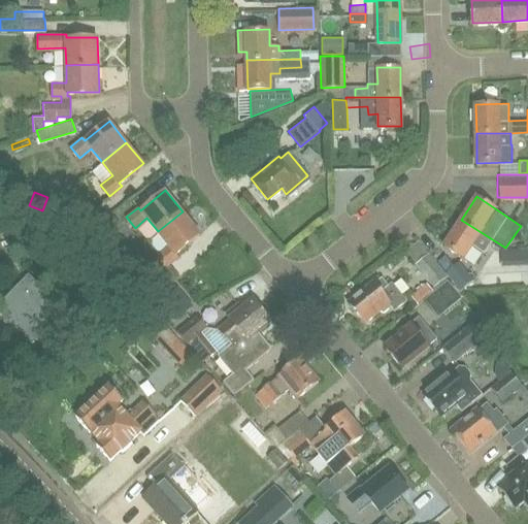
[(90,229),(110,213),(103,202),(81,219),(90,229)]
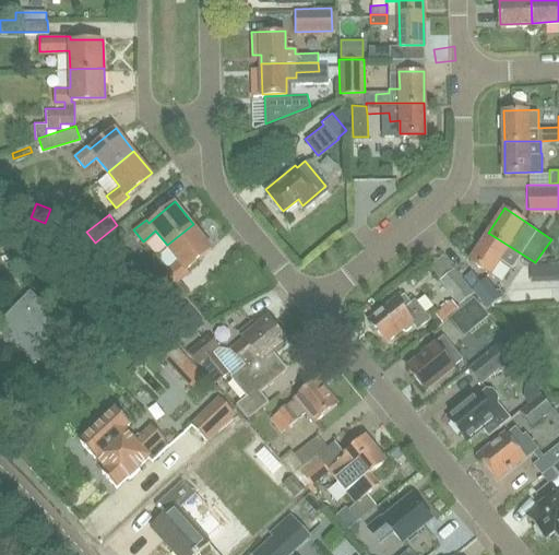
[(0,221),(0,248),(2,250),(15,232),(0,221)]
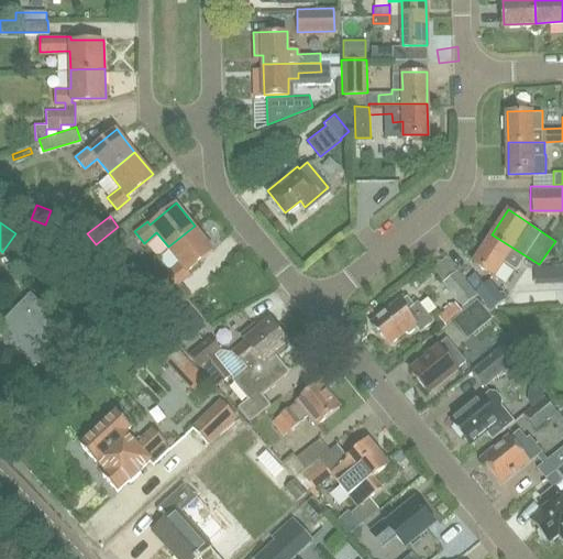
[(50,236),(63,243),(70,230),(57,222),(50,236)]
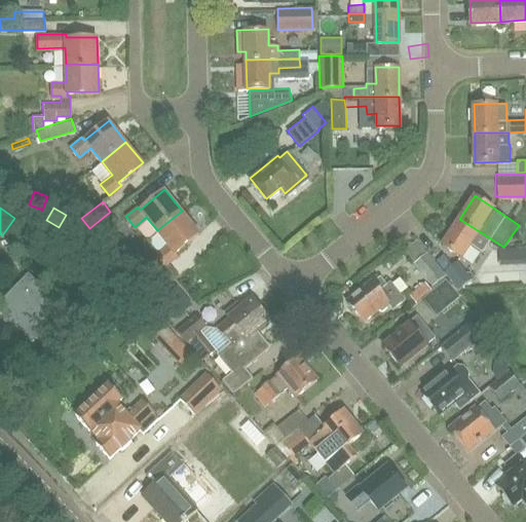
[(182,211),(157,230),(167,244),(156,253),(165,264),(177,255),(175,252),(199,232),(182,211)]
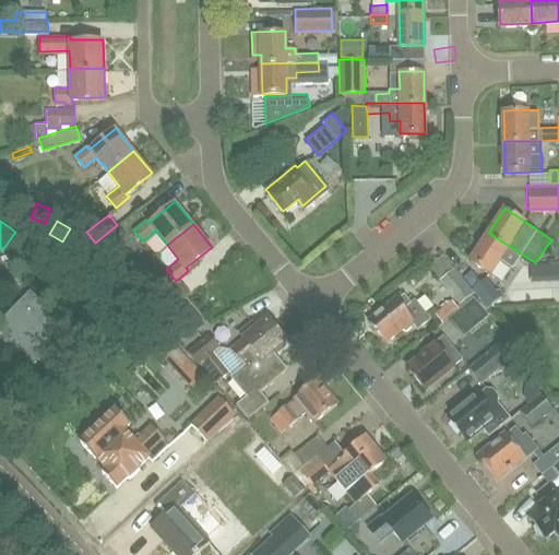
[(127,237),(117,225),(95,243),(104,255),(127,237)]
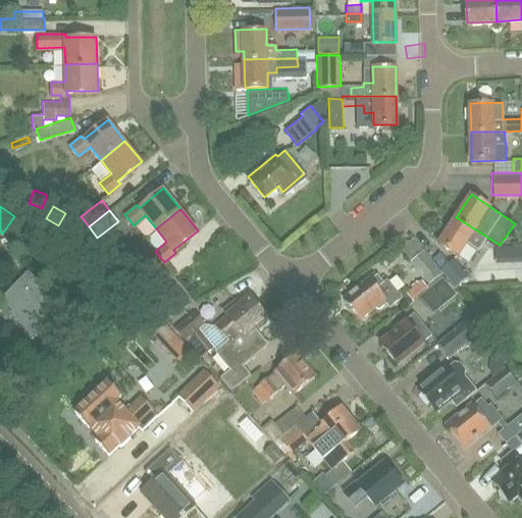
[(500,245),(456,217),(438,242),(458,255),(467,241),(478,249),(485,238),(500,245)]
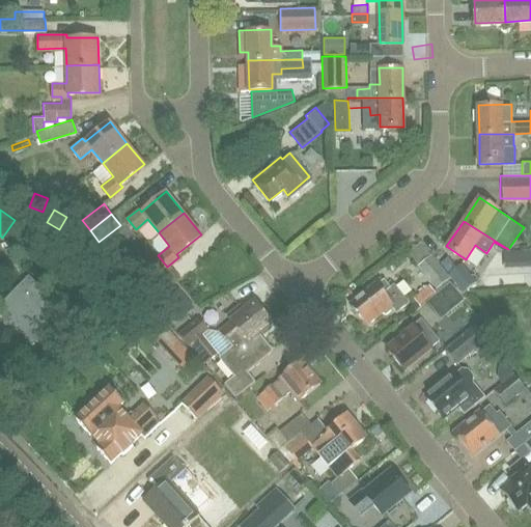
[(447,273),(448,272),(420,240),(406,251),(439,289),(439,290),(450,281),(447,278),(449,276),(450,275),(447,273)]
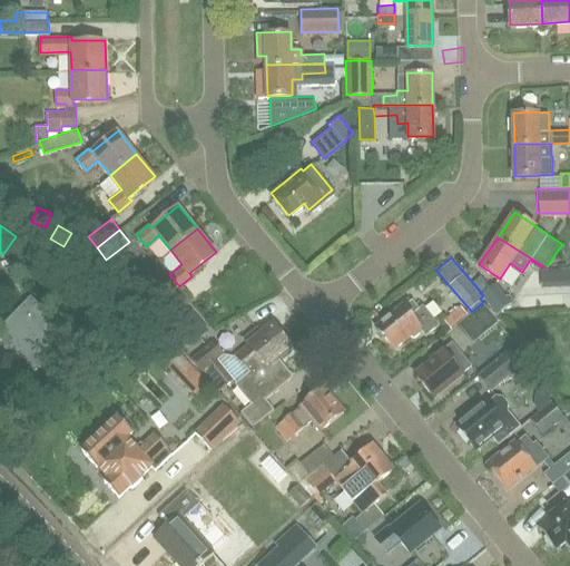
[(139,275),(129,263),(116,274),(130,282),(139,275)]
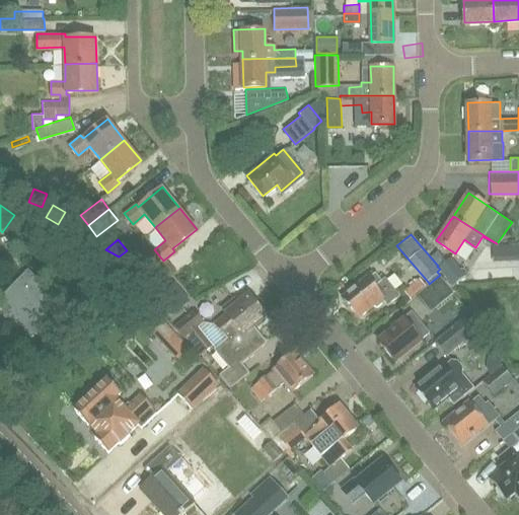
[(518,244),(492,245),(493,261),(518,259),(518,244)]
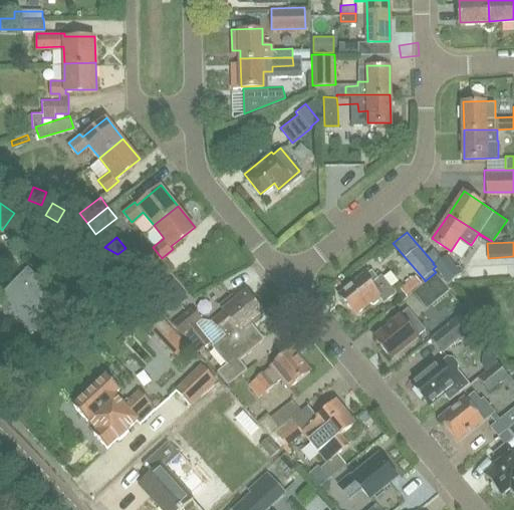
[(447,252),(434,263),(433,264),(436,266),(435,267),(447,281),(461,269),(447,252)]
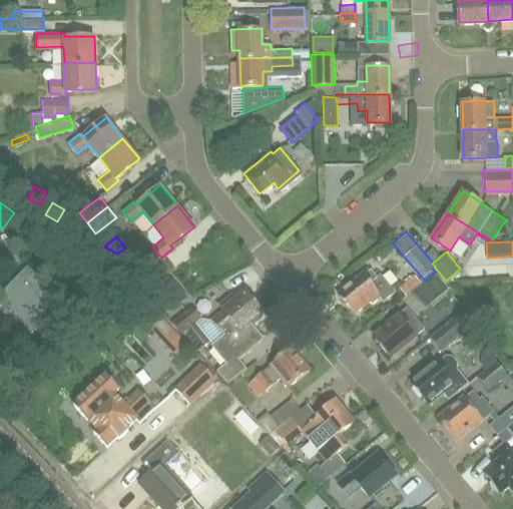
[(156,281),(171,270),(170,268),(173,265),(166,255),(147,269),(156,281)]
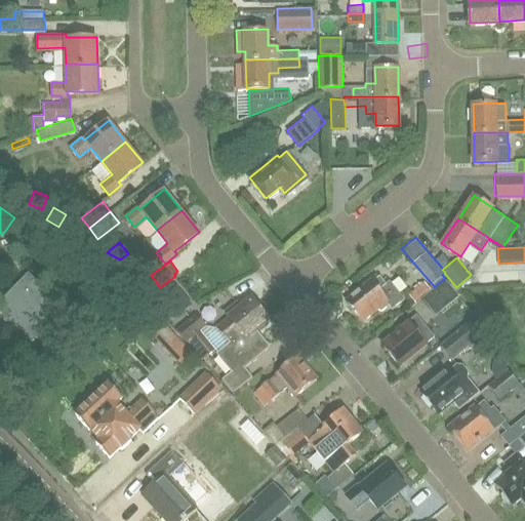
[(27,272),(0,299),(0,310),(31,341),(64,308),(27,272)]
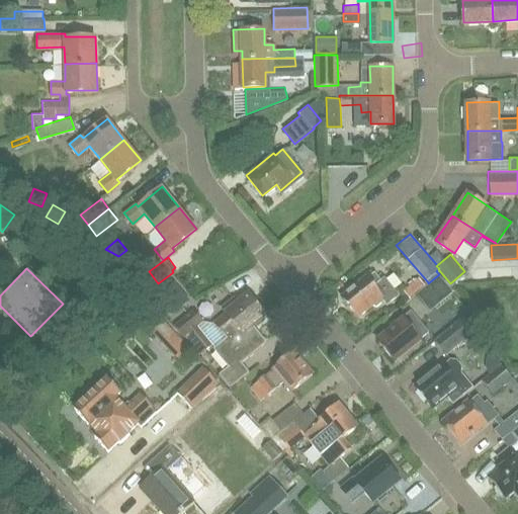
[(367,276),(365,274),(342,294),(358,315),(372,304),(376,305),(382,298),(385,303),(399,292),(383,275),(380,277),(375,270),(367,276)]
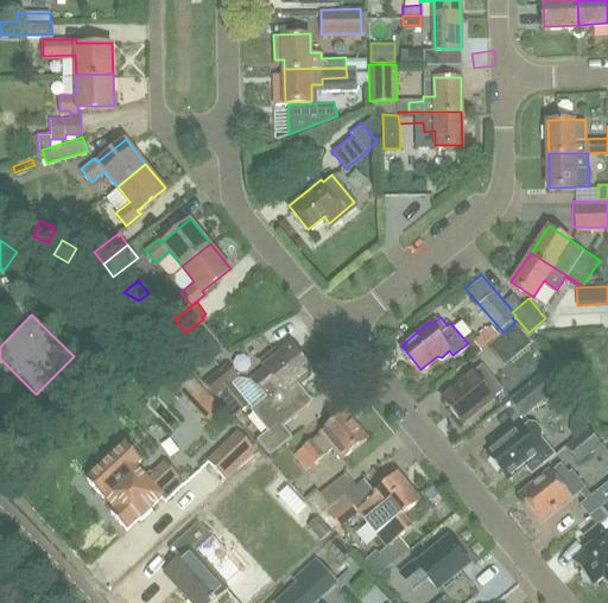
[(225,349),(203,319),(185,332),(207,362),(225,349)]
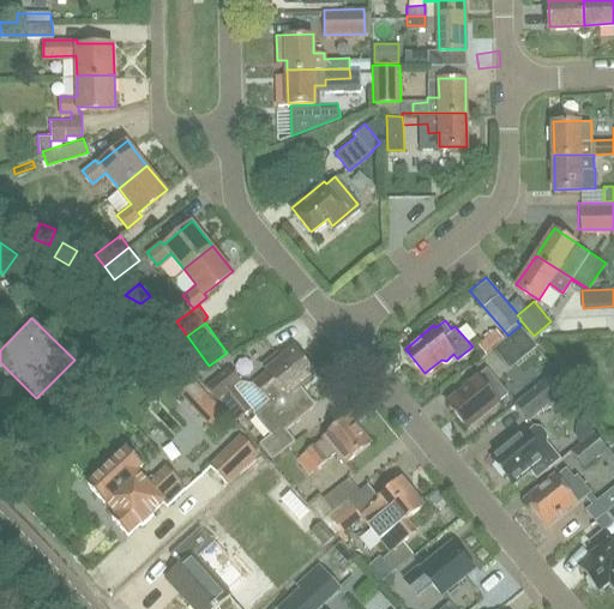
[(507,335),(504,337),(492,347),(510,367),(536,344),(521,325),(507,336),(507,335)]
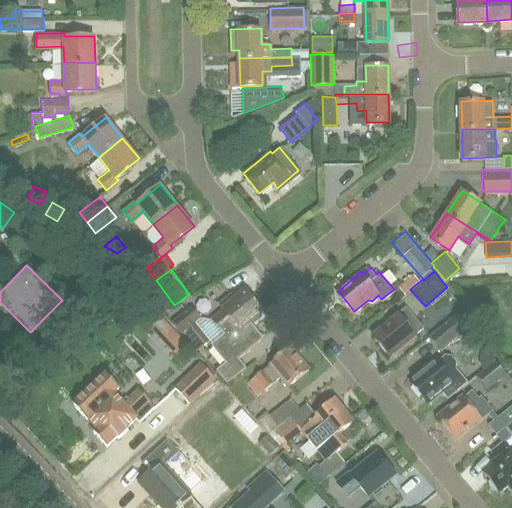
[(410,289),(420,281),(413,273),(398,285),(405,294),(410,289)]
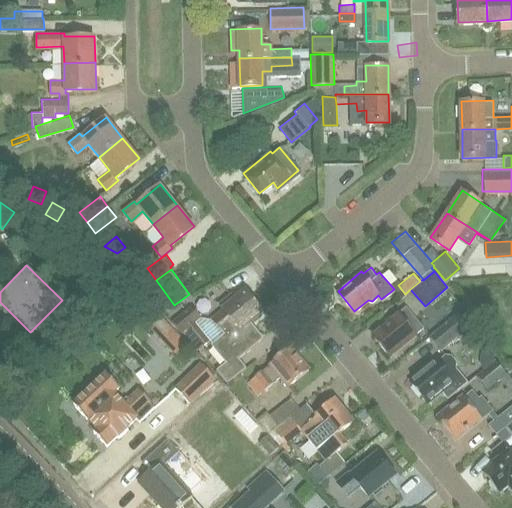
[(223,308),(212,318),(221,329),(233,319),(239,327),(250,318),(250,319),(262,310),(245,290),(235,298),(231,294),(219,303),(223,308)]
